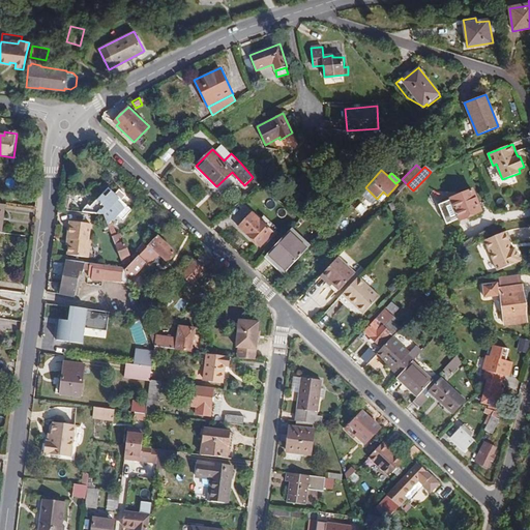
[(400,192),(407,184),(405,182),(398,188),(400,192)]
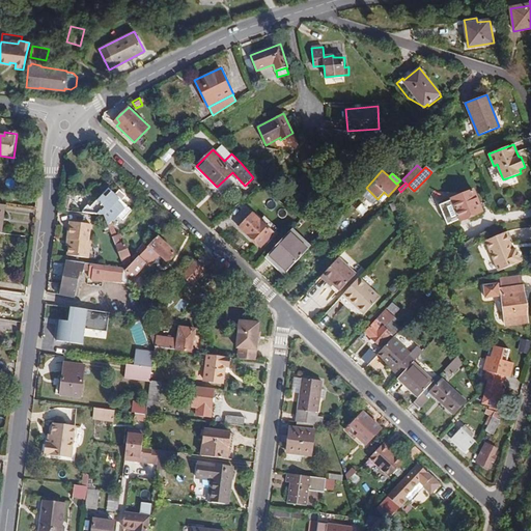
[(378,199),(366,188),(361,193),(373,204),(378,199)]
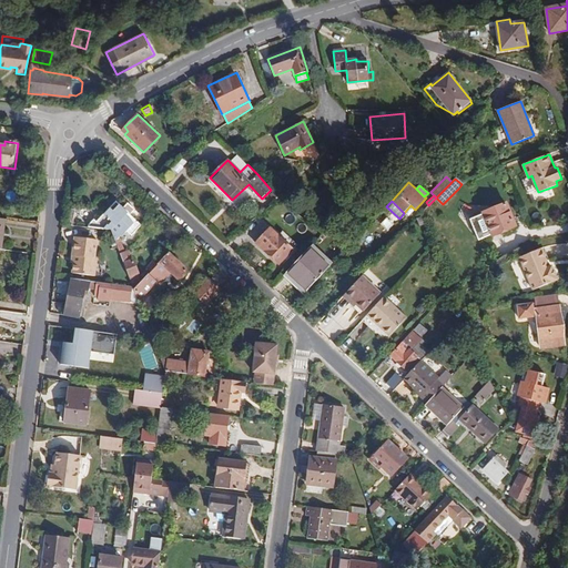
[(120,254),(124,252),(119,237),(127,231),(132,235),(142,225),(117,202),(97,222),(94,221),(87,227),(111,231),(120,254)]
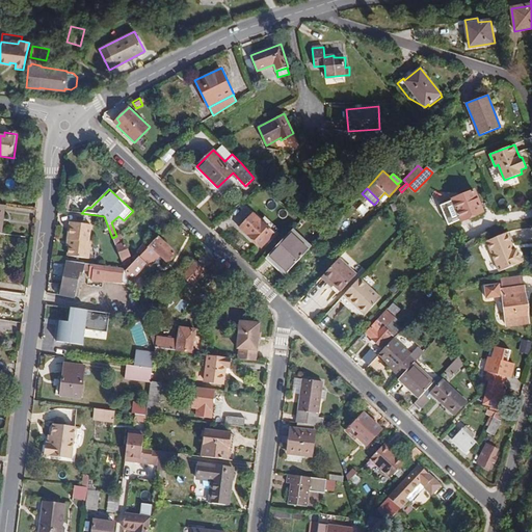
[(474,189),(452,198),(452,201),(441,206),(448,225),(460,220),(461,221),(483,212),(474,189)]
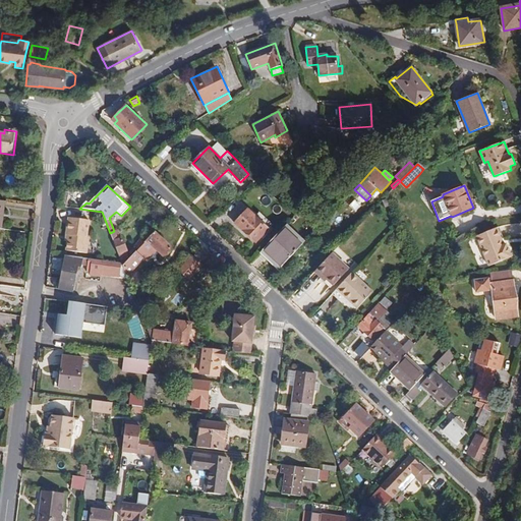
[(247,209),(234,223),(255,243),(270,229),(247,209)]
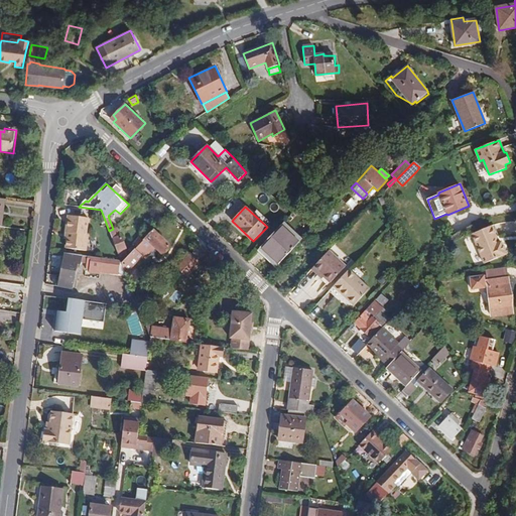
[(69,233),(68,239),(67,248),(86,251),(89,235),(87,234),(89,218),(69,215),(67,233),(69,233)]
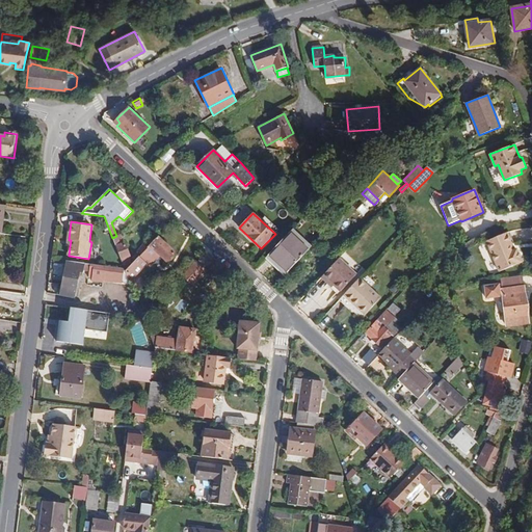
[(288,271),(309,248),(291,231),(269,254),(288,271)]
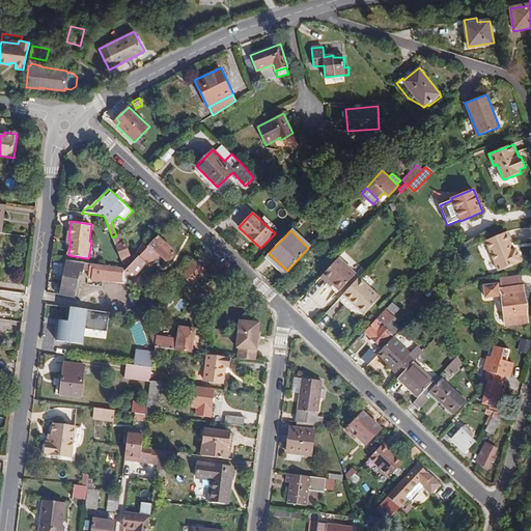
[(123,244),(120,234),(116,235),(112,238),(122,266),(129,263),(128,259),(127,256),(130,255),(124,243),(123,244)]
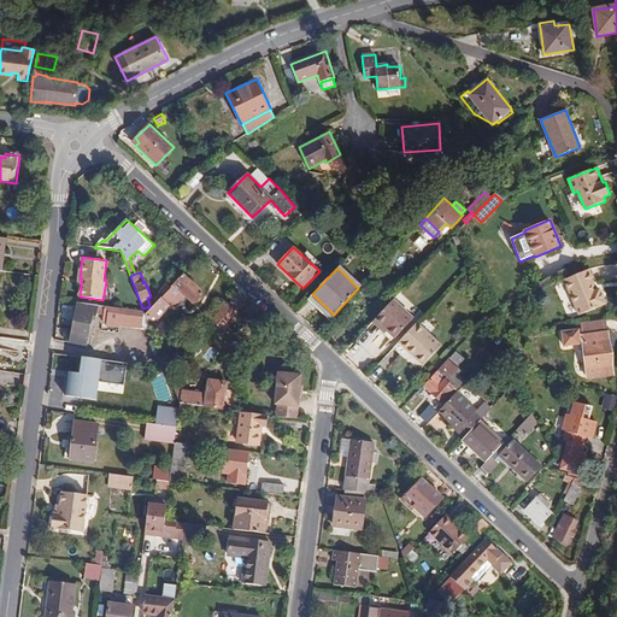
[(566,282),(580,318),(606,309),(601,293),(595,295),(593,288),(595,287),(591,274),(566,282)]
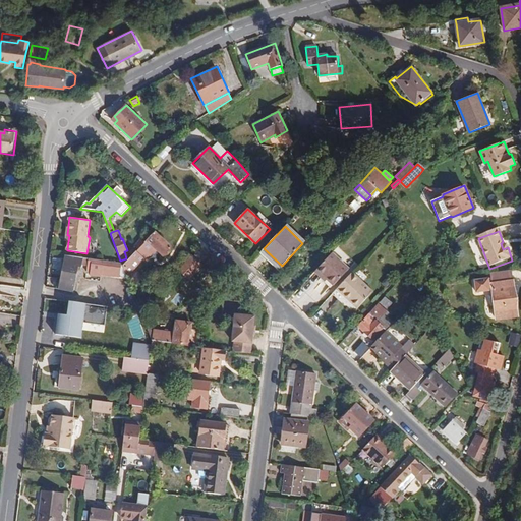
[(155,232),(147,240),(148,241),(124,267),(130,273),(143,259),(148,263),(150,258),(159,258),(162,255),(163,256),(172,247),(155,232)]
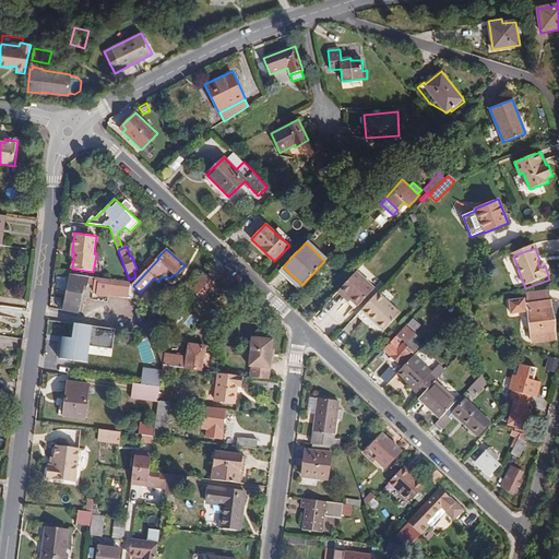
[(149,268),(154,261),(151,258),(145,264),(149,268)]
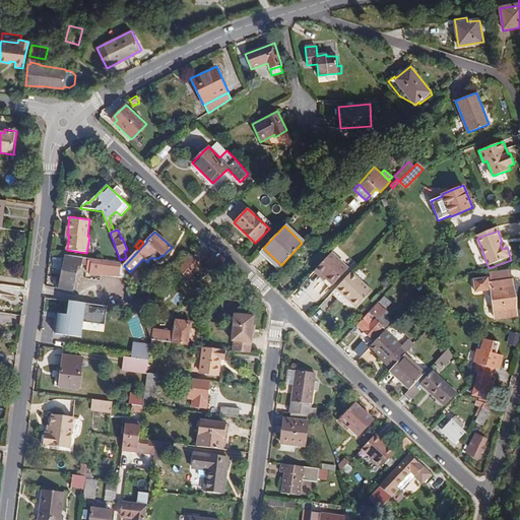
[(348,269),(332,253),(314,270),(321,277),(322,275),(326,278),(332,284),(348,269)]
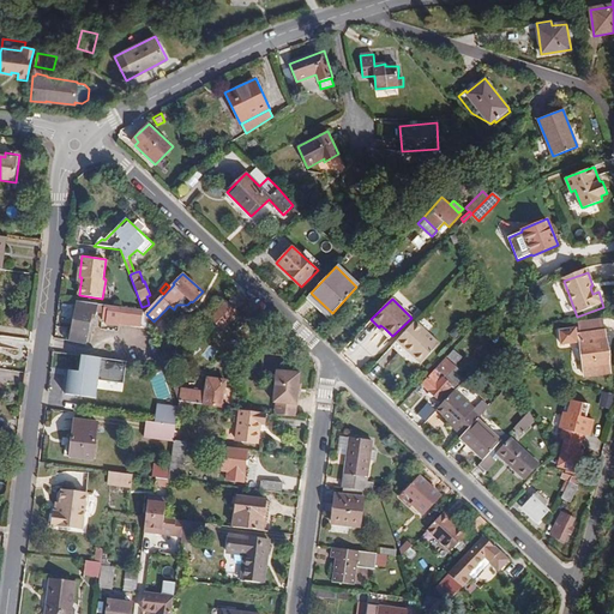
[(239,312),(227,300),(209,319),(221,330),(239,312)]
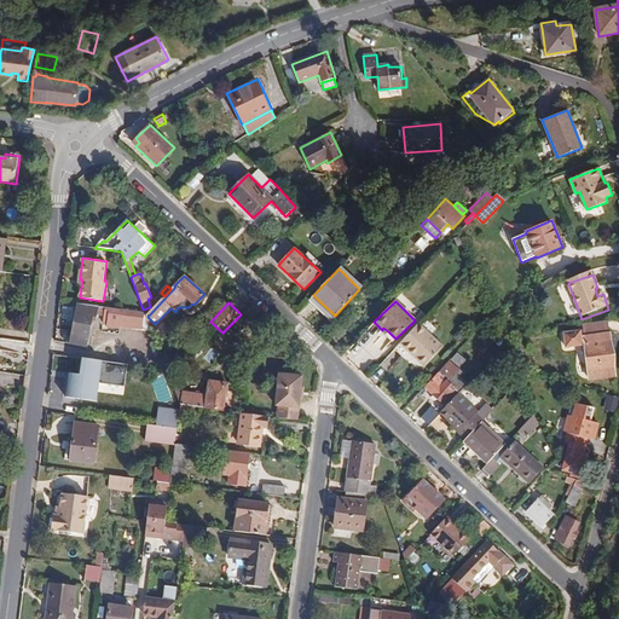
[(151,329),(146,317),(145,312),(77,304),(71,333),(68,331),(65,343),(87,347),(93,317),(97,318),(98,314),(104,316),(103,322),(106,323),(105,327),(120,329),(120,328),(151,329)]
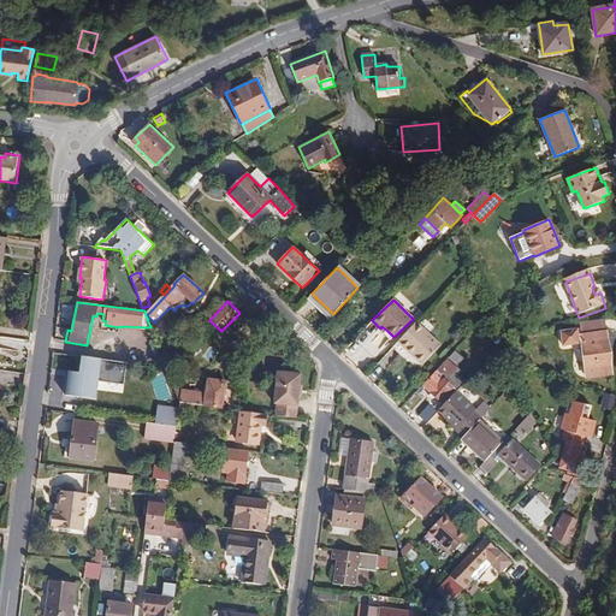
[(579,324),(580,335),(606,331),(605,318),(579,324)]
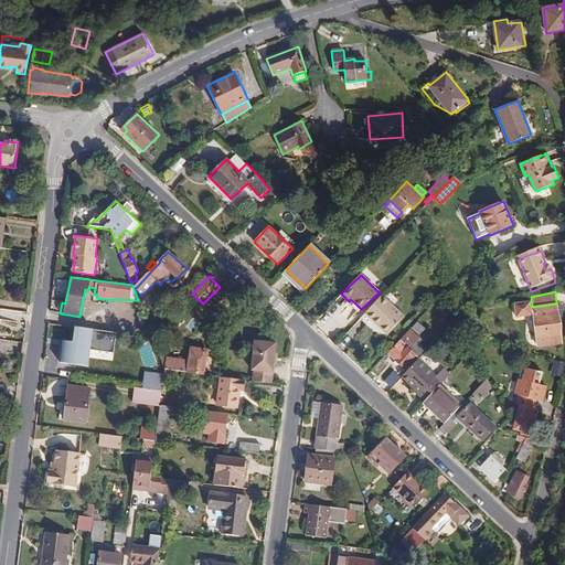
[(405,317),(382,295),(365,313),(387,334),(405,317)]
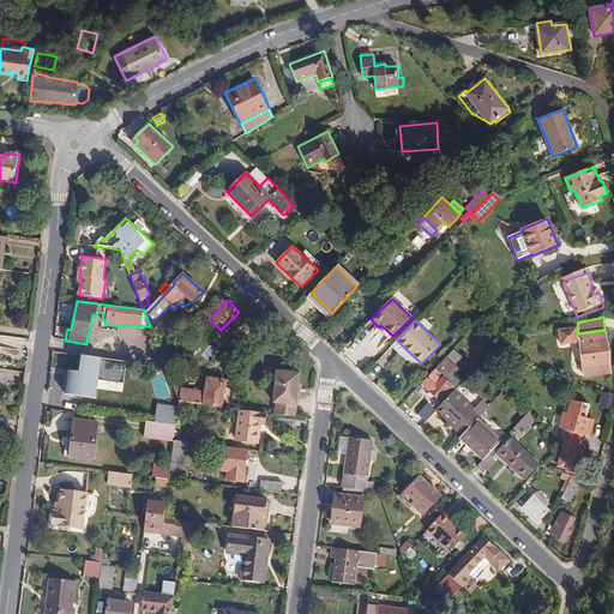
[(450,335),(455,339),(462,332),(457,326),(450,335)]
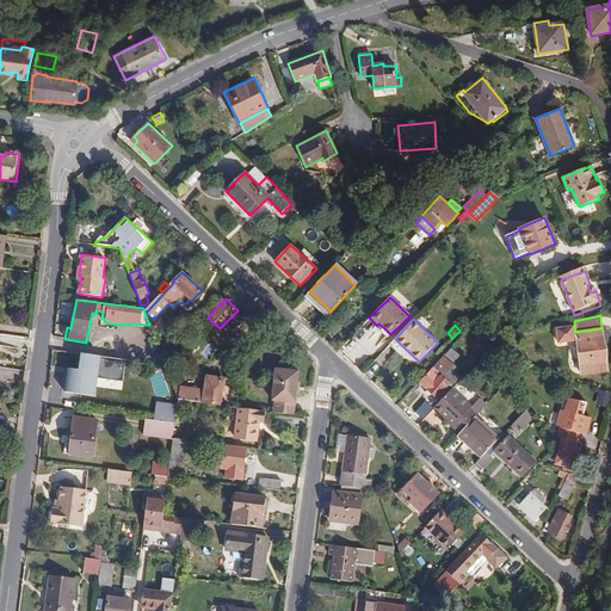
[(559,344),(575,341),(573,326),(556,329),(559,344)]
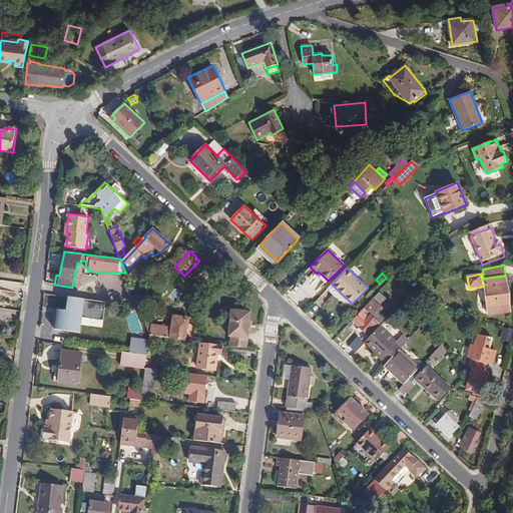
[(505,276),(483,279),(488,315),(510,312),(505,276)]
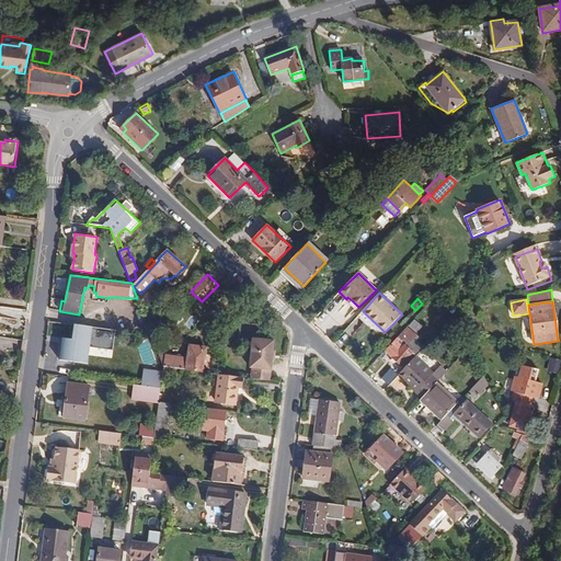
[(447,309),(453,315),(459,308),(453,302),(447,309)]
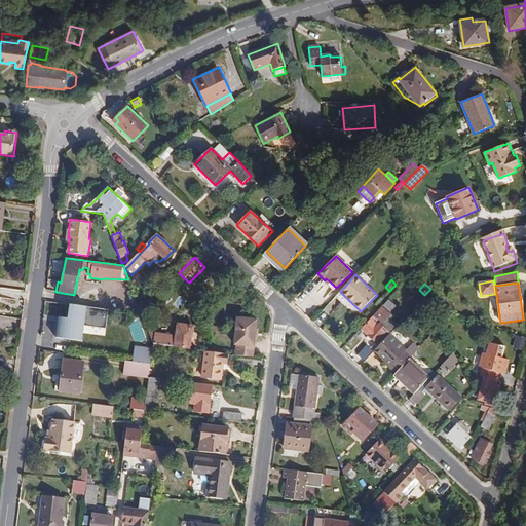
[(160,285),(153,292),(158,296),(164,289),(160,285)]
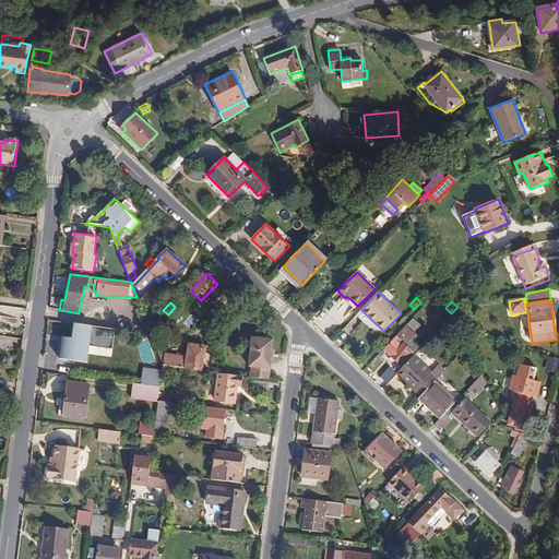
[(465,321),(474,317),(470,307),(462,311),(465,321)]
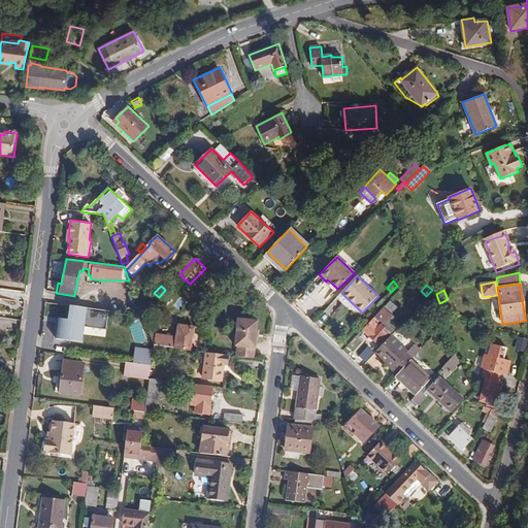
[(106,329),(108,309),(70,305),(68,320),(59,319),(56,339),(83,342),(85,327),(106,329)]
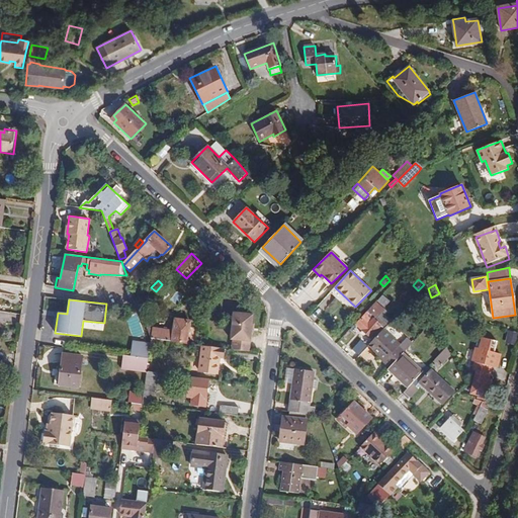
[(383,329),(392,321),(381,313),(384,310),(375,303),(356,324),(362,330),(359,333),(362,336),(365,333),(372,340),(383,329)]
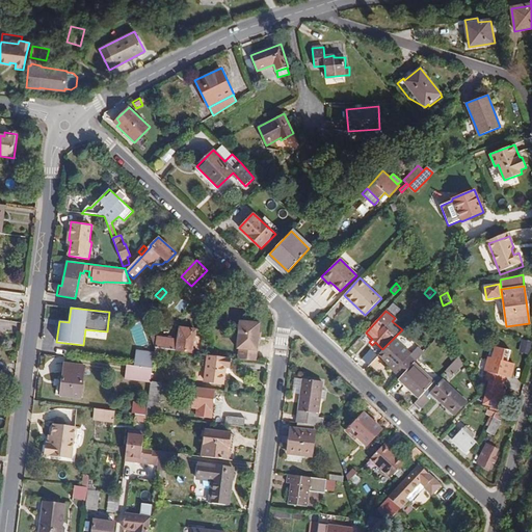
[(257,361),(262,317),(243,314),(237,358),(257,361)]
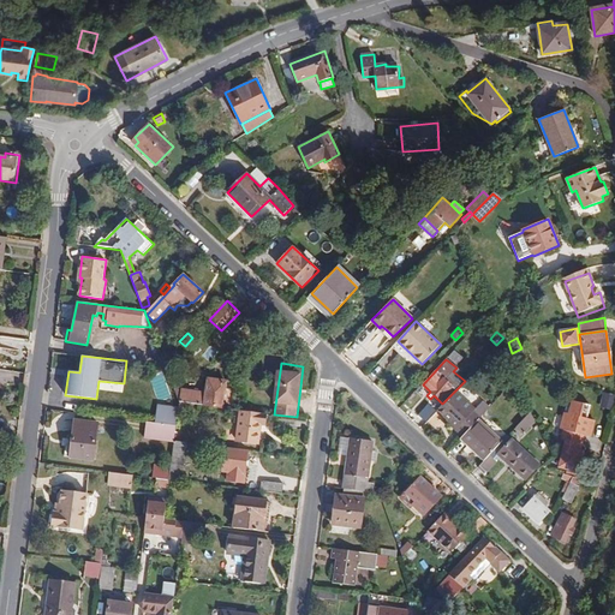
[(502,382),(508,387),(515,378),(511,374),(502,382)]
